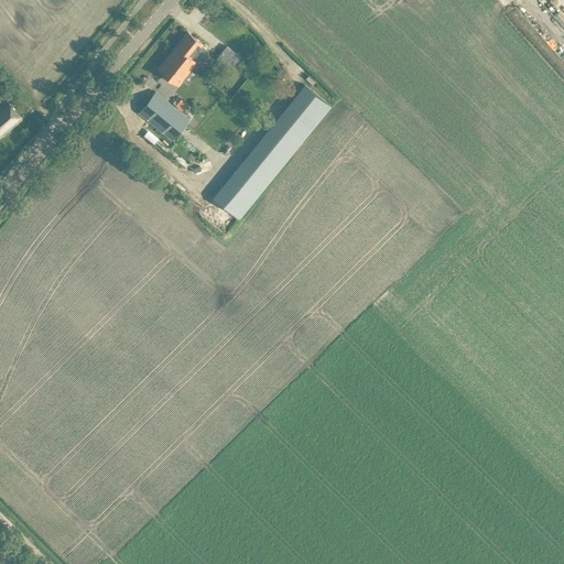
[(158,67),(166,75),(179,84),(208,47),(187,31),(158,67)]
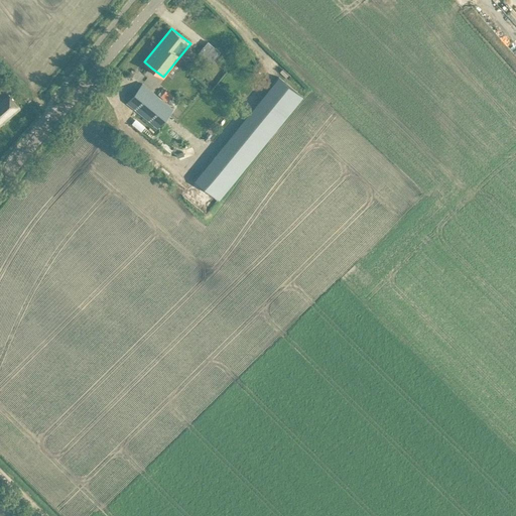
[(208,47),(202,54),(209,60),(215,52),(208,47)]
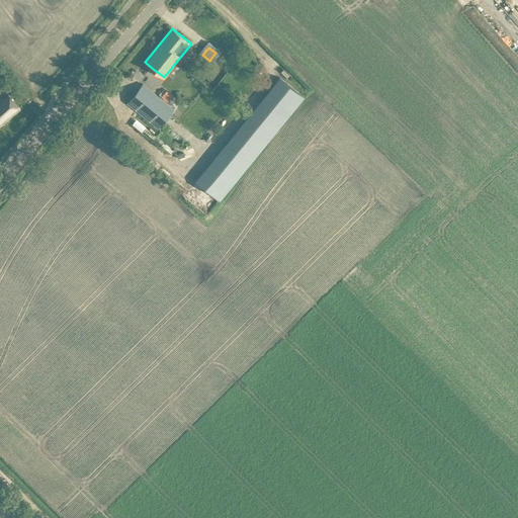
[(278,76),(194,180),(220,201),(304,96),(278,76)]
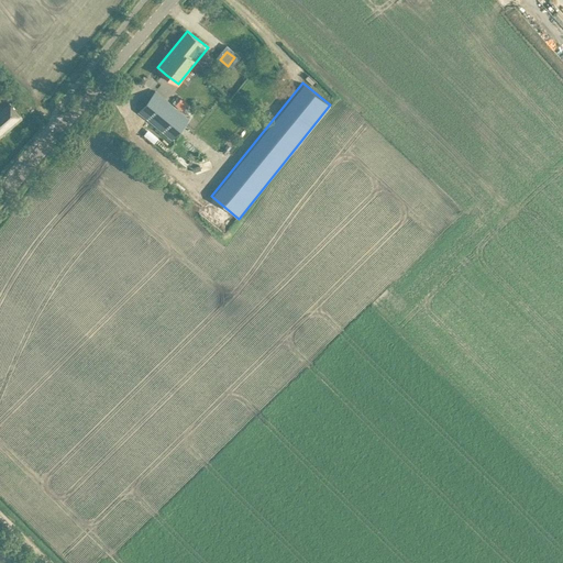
[(155,91),(139,111),(173,139),(189,119),(155,91)]
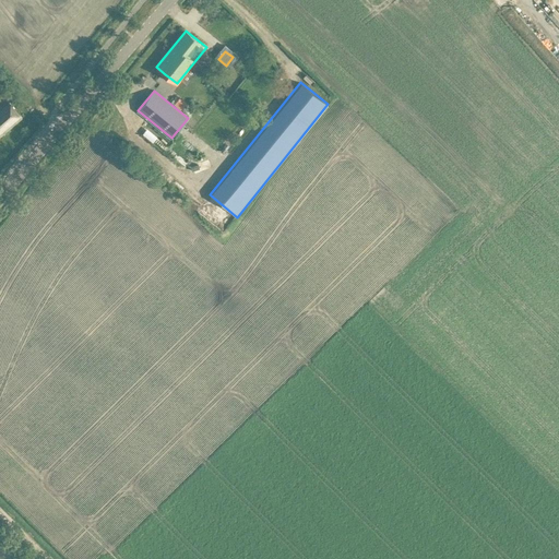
[(0,135),(22,117),(7,99),(0,105),(0,135)]
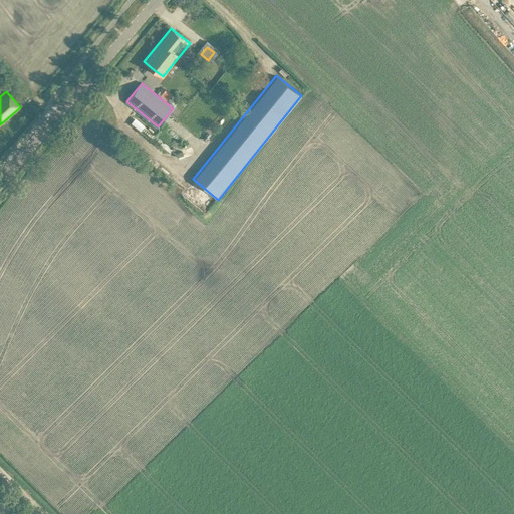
[(20,513),(0,493),(0,513),(20,513)]
